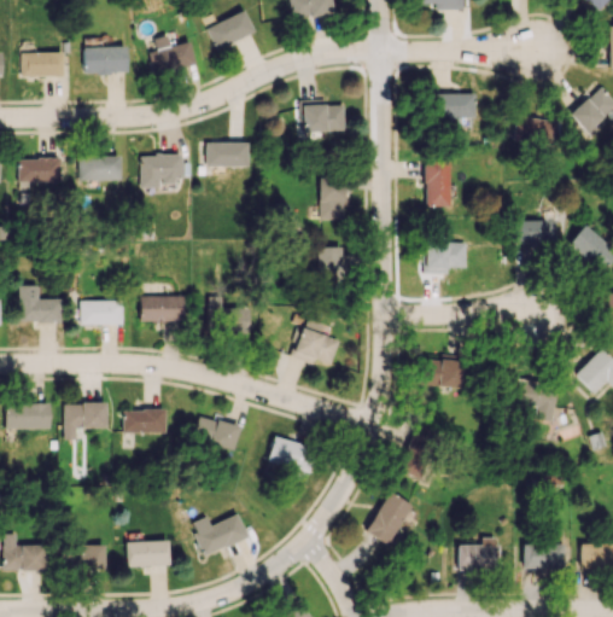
[(290,0),(292,17),(334,15),(333,0),(290,0)]
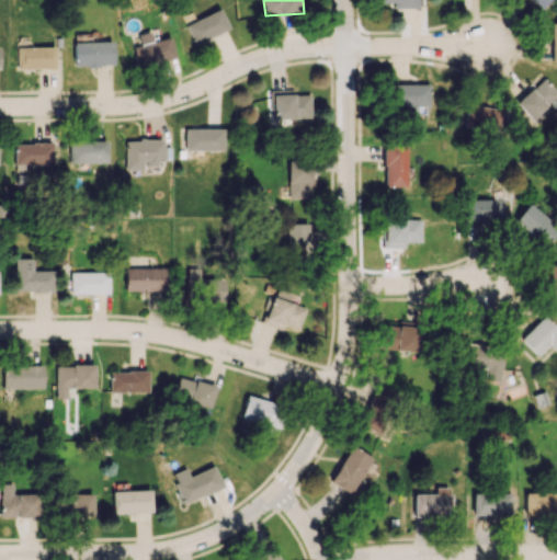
[(396,10),(422,9),(422,0),(382,0),(383,3),(396,3),(396,10)]
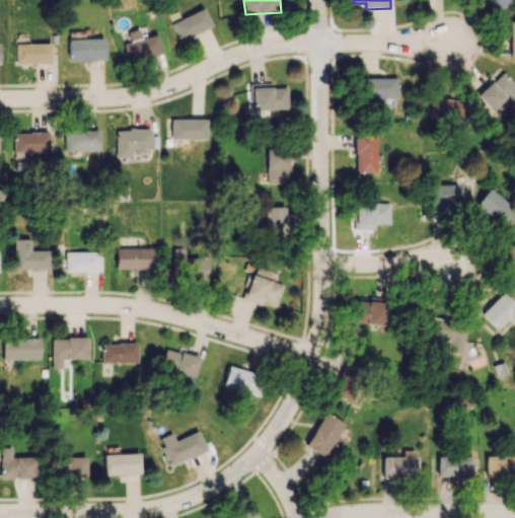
[(493,0),(506,9),(512,0),(493,0)]
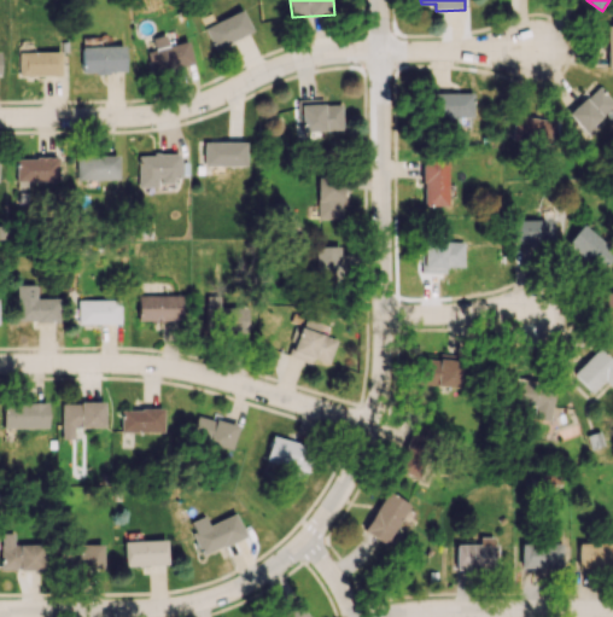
[(256,33),(245,11),(206,29),(217,51),(256,33)]
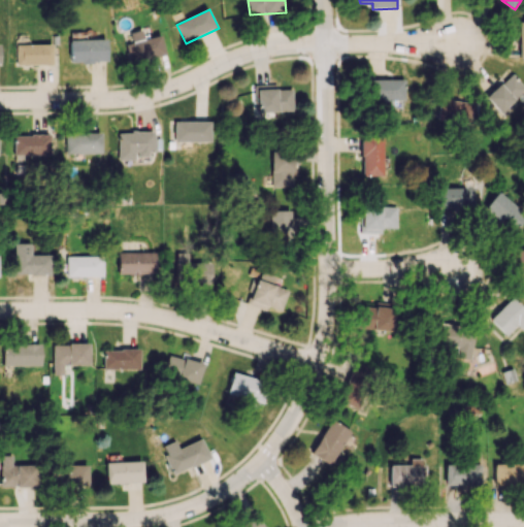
[(163,35),(146,39),(143,30),(132,33),(135,43),(128,44),(133,64),(168,55),(163,35)]
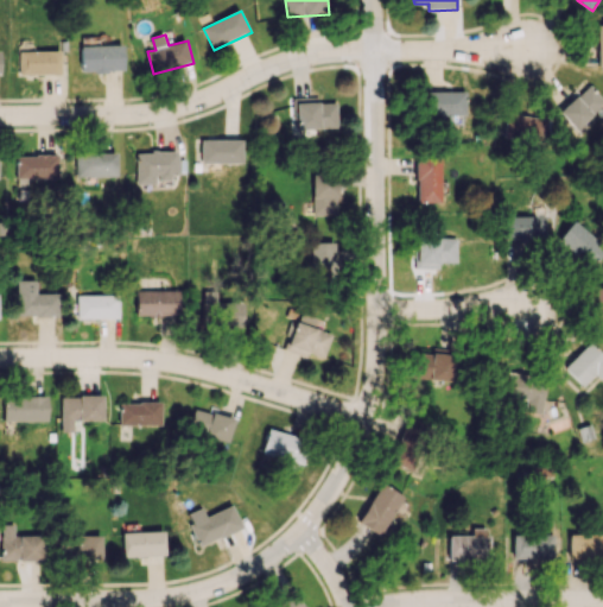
[(83,48),(84,73),(126,71),(125,46),(83,48)]
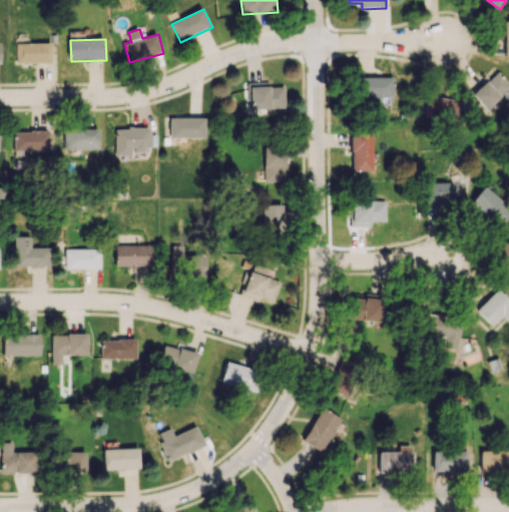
[(18,63),(53,63),(53,44),(18,44),(18,63)]
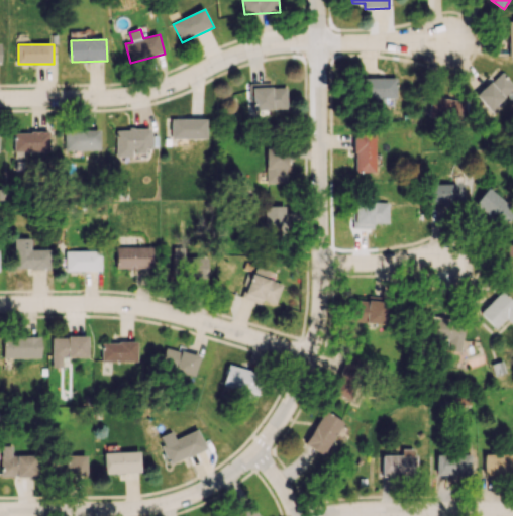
[(492,112),(512,92),(512,82),(503,72),(477,96),(492,112)]
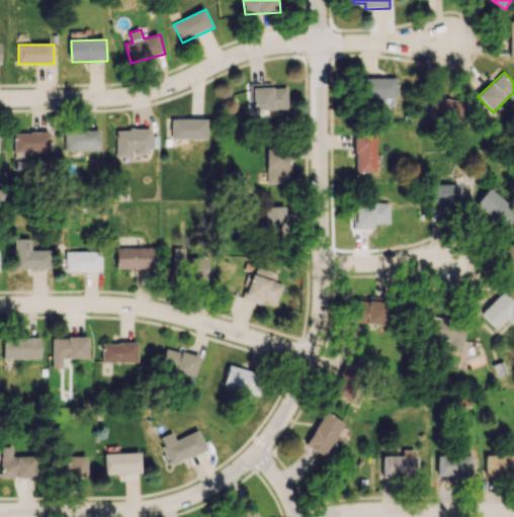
[(400,99),(399,79),(366,79),(366,99),(400,99)]
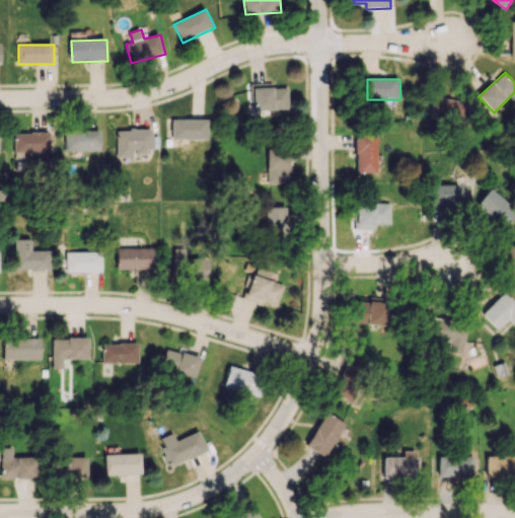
[(254,87),(255,112),(290,111),(289,86),(254,87)]
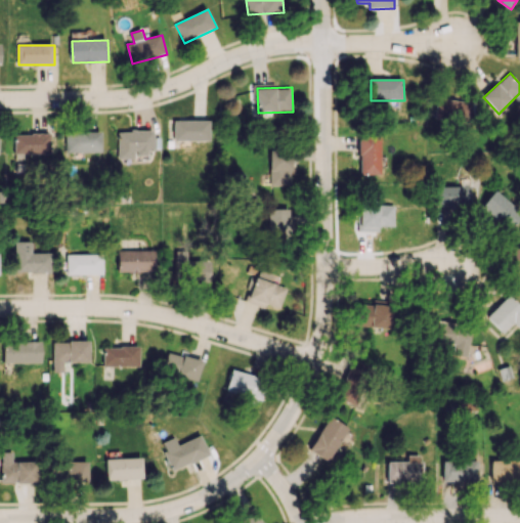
[(434,119),(472,125),(475,103),(437,97),(434,119)]
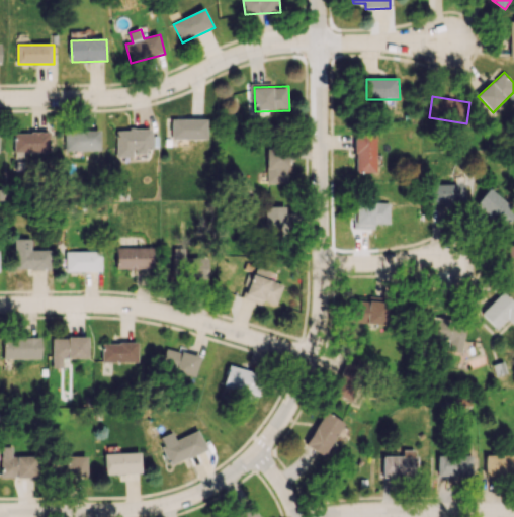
[(208,120),(174,119),(173,144),(207,145),(208,120)]
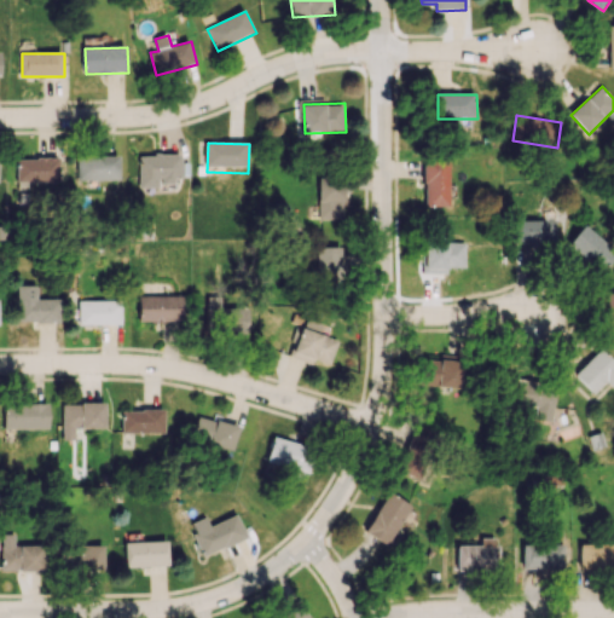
[(142,189),(161,189),(161,184),(184,185),(184,156),(142,155),(142,189)]
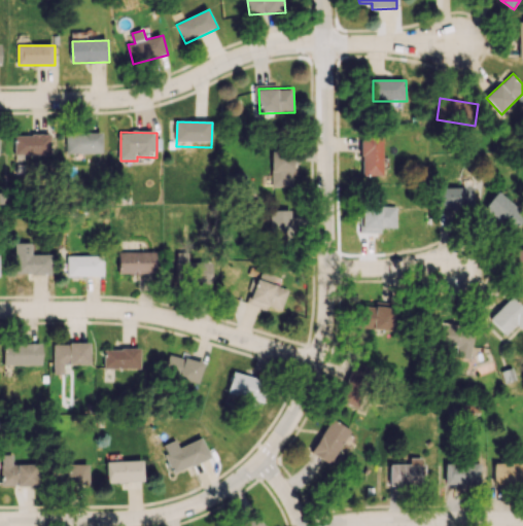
[(104,155),(104,133),(68,134),(69,156),(104,155)]
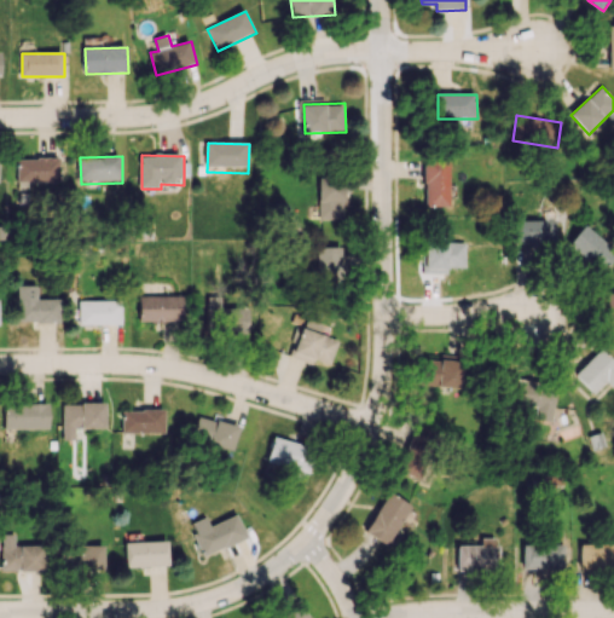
[(19,159),(19,183),(62,182),(62,159),(19,159)]
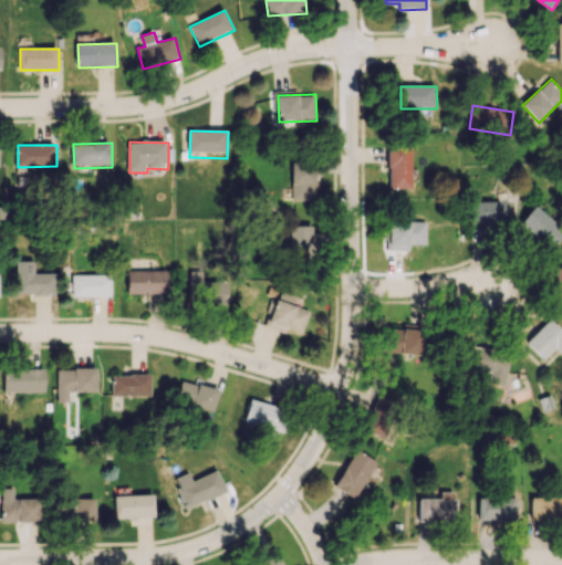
[(392,189),(415,188),(413,145),(389,146),(392,189)]
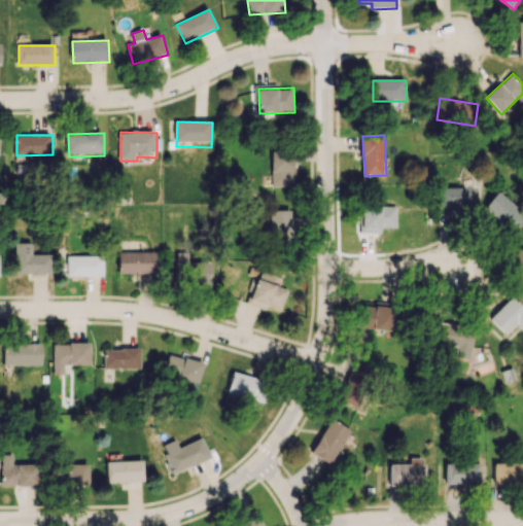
[(273,151),(275,187),(295,186),(294,150),(273,151)]
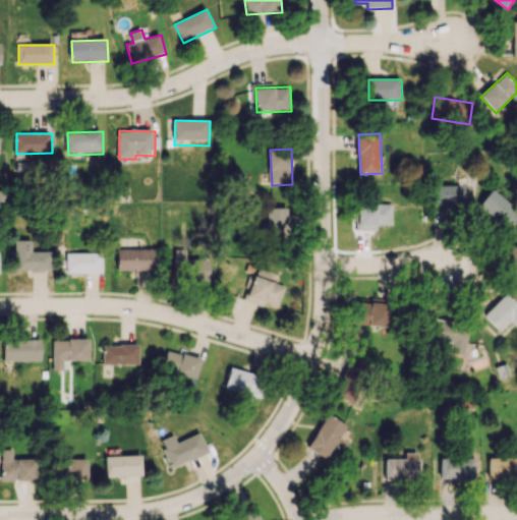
[(435,208),(470,208),(470,186),(435,185),(435,208)]
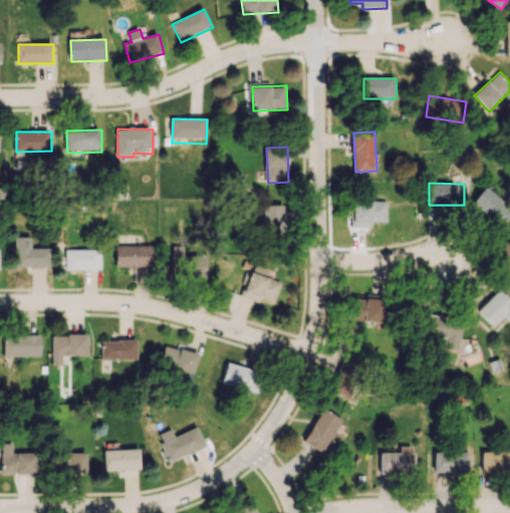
[(503,226),(509,216),(509,202),(486,187),(473,207),(503,226)]
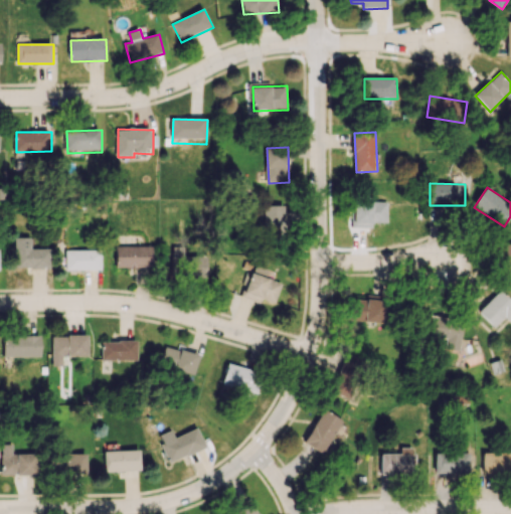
[(389,223),(389,203),(355,202),(355,227),(375,227),(375,222),(389,223)]
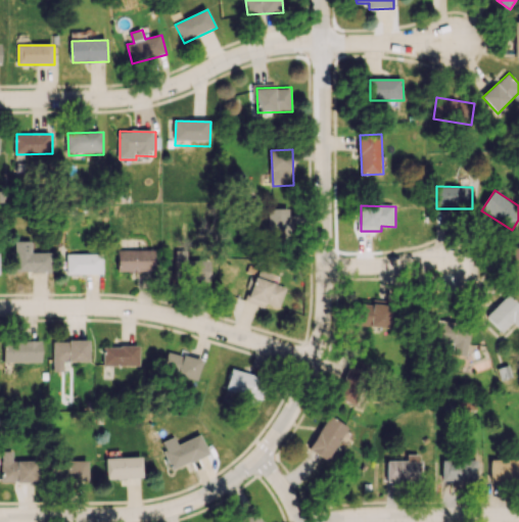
[(270,241),(292,241),(291,209),(269,209),(270,241)]
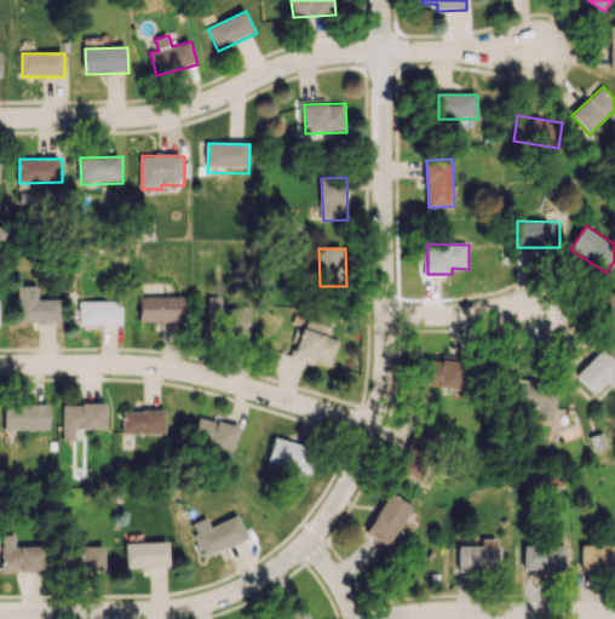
[(19,322),(62,324),(63,301),(39,301),(39,287),(21,286),(19,322)]
